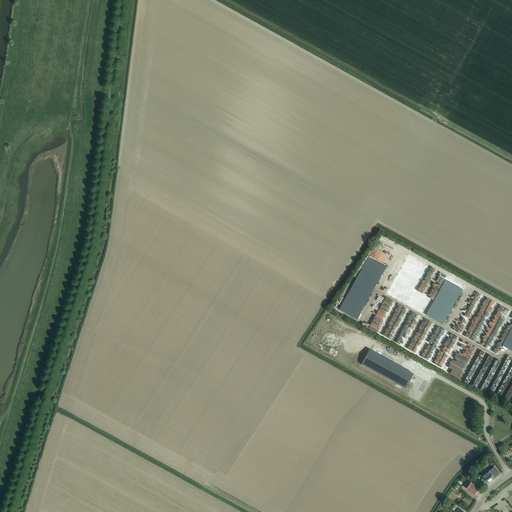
[(394,284),(380,312),(386,315),(399,287),(394,284)]
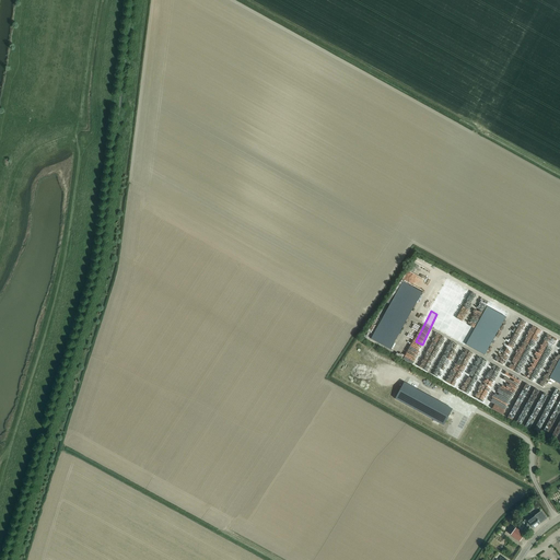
[(404,346),(399,351),(404,356),(408,349),(404,346)]
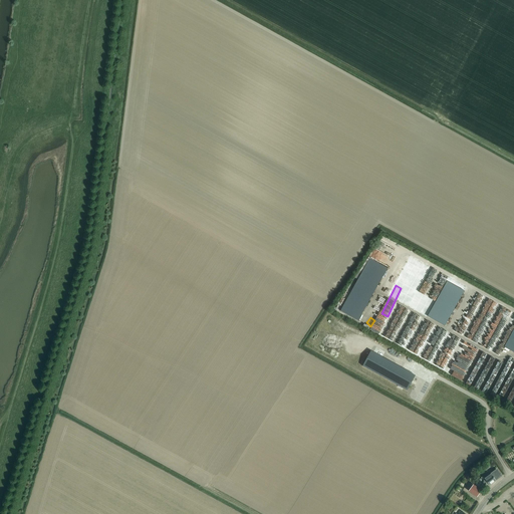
[(452,333),(444,344),(450,348),(458,338),(452,333)]
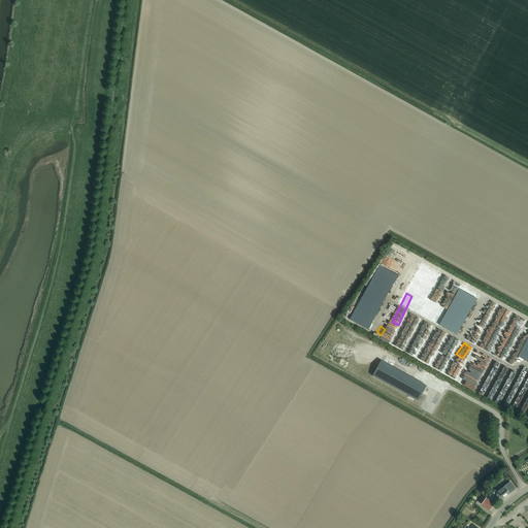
[(418,401),(426,386),(417,381),(418,381),(381,361),(372,375),(418,401)]
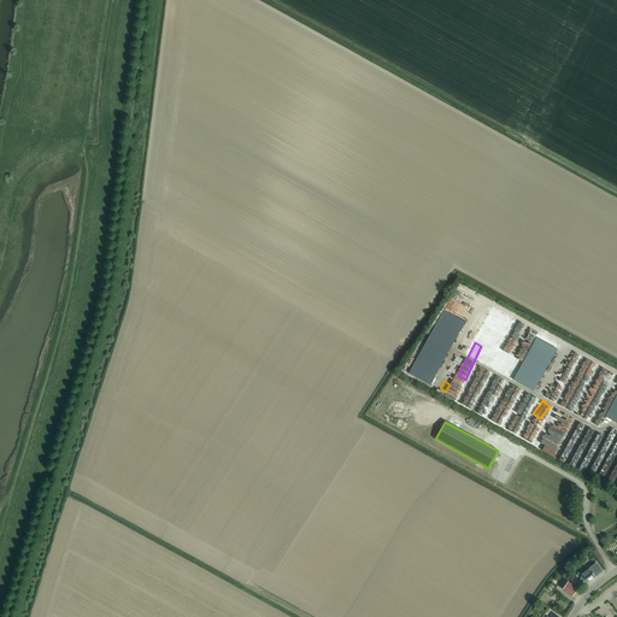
[(583,434),(591,439),(579,453),(583,458),(603,434),(588,422),(583,428),(587,430),(583,434)]
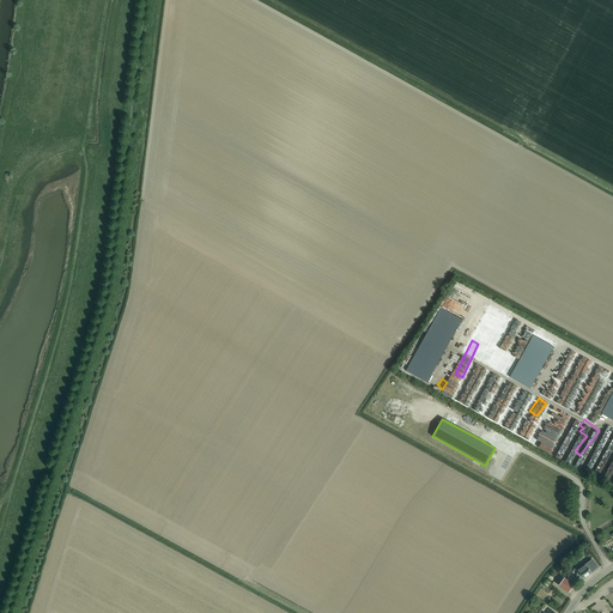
[(572,581),(571,583),(574,586),(581,575),(583,578),(598,568),(594,563),(593,560),(577,570),(578,571),(576,574),(577,575),(576,576),(574,576),(572,578),(572,581)]
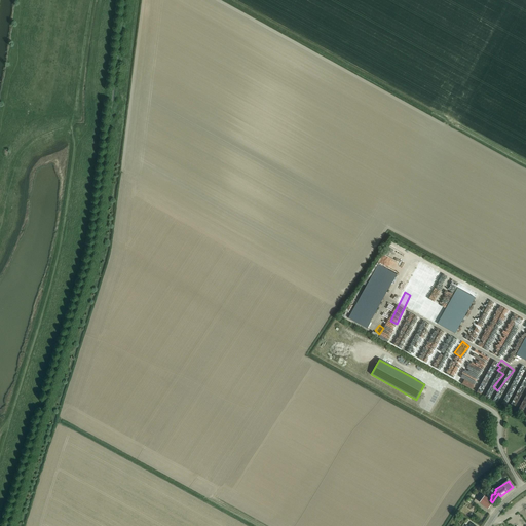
[(484,496),(480,502),(488,509),(492,502),(490,500),(484,496)]
